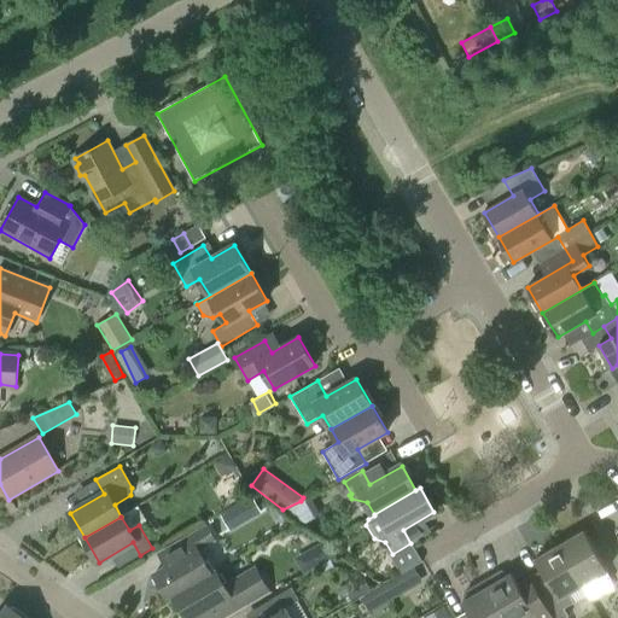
[(170,599),(175,596),(211,575),(198,551),(215,540),(207,528),(180,543),(187,555),(156,575),(170,599)]
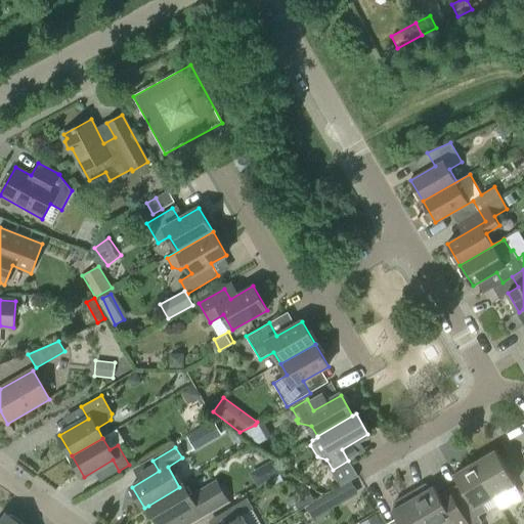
[(495,450),(475,463),(494,495),(506,489),(510,497),(519,492),(514,484),(515,483),(495,450)]
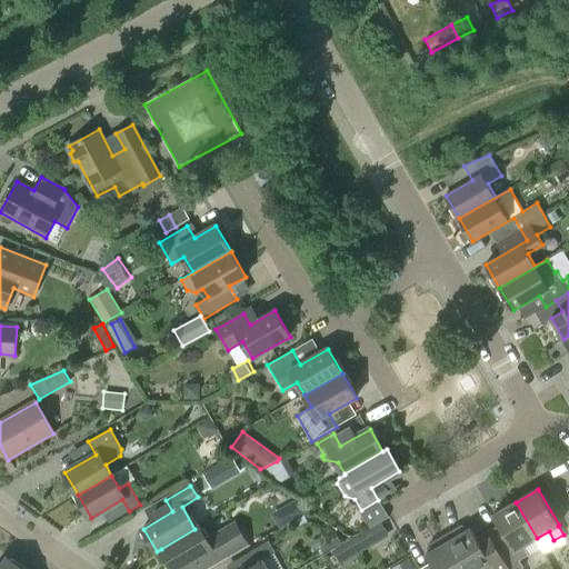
[(512,548),(501,555),(509,568),(520,568),(523,568),(519,560),(529,555),(523,546),(537,538),(516,502),(493,516),(512,548)]
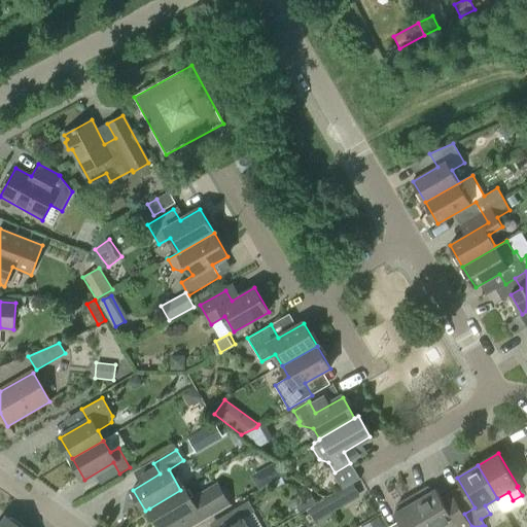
[(184,487),(180,490),(149,508),(160,526),(165,526),(187,514),(194,525),(231,503),(219,484),(192,500),(184,487)]
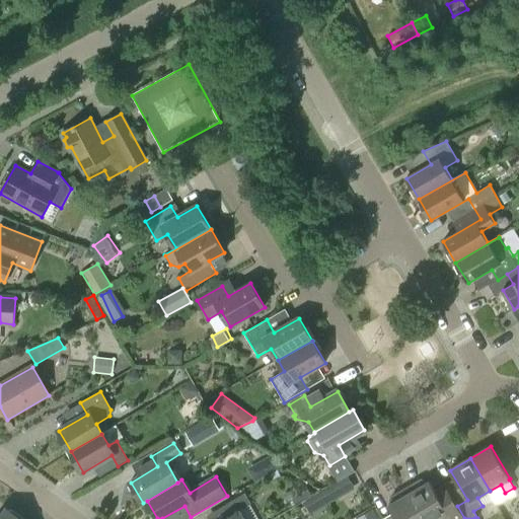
[(355,489),(348,476),(314,496),(321,508),(355,489)]
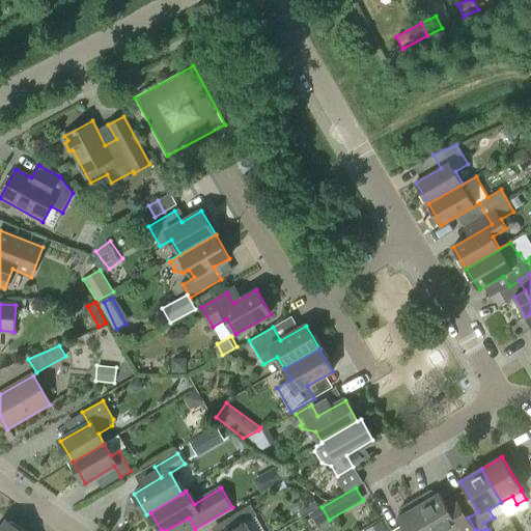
[(431,493),(417,501),(434,530),(475,530),(468,518),(457,524),(440,495),(437,497),(435,494),(431,493)]
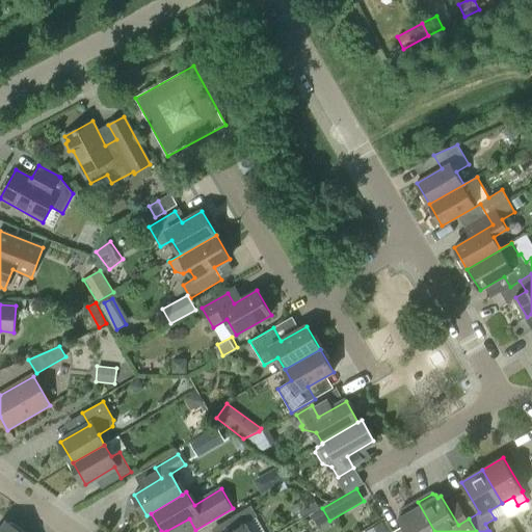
[(313,496),(295,505),(302,517),(319,509),(313,496)]
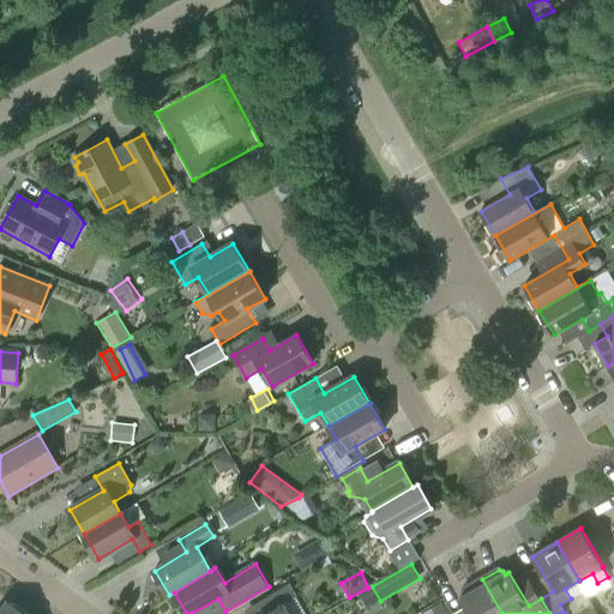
[(501,613),(482,579),(465,589),(464,593),(467,596),(462,600),(470,613),(501,613)]
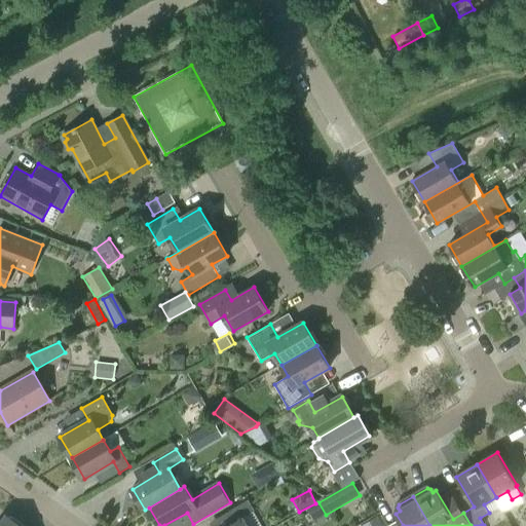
[(230,525),(247,525),(242,519),(255,512),(248,499),(227,512),(234,524),(230,525)]
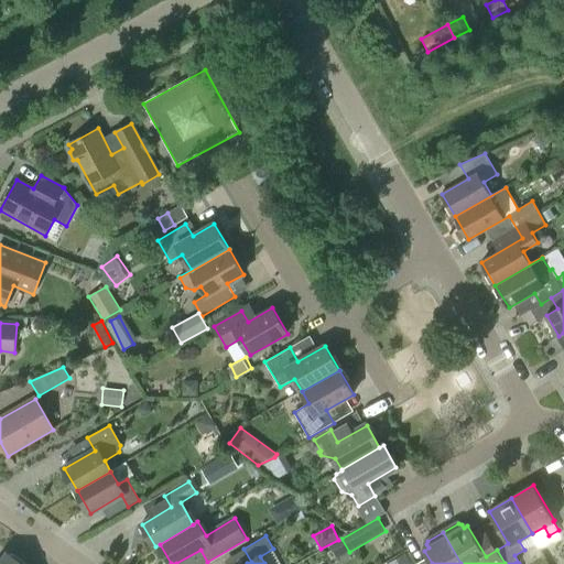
[(387,563),(411,563),(405,553),(387,563)]
